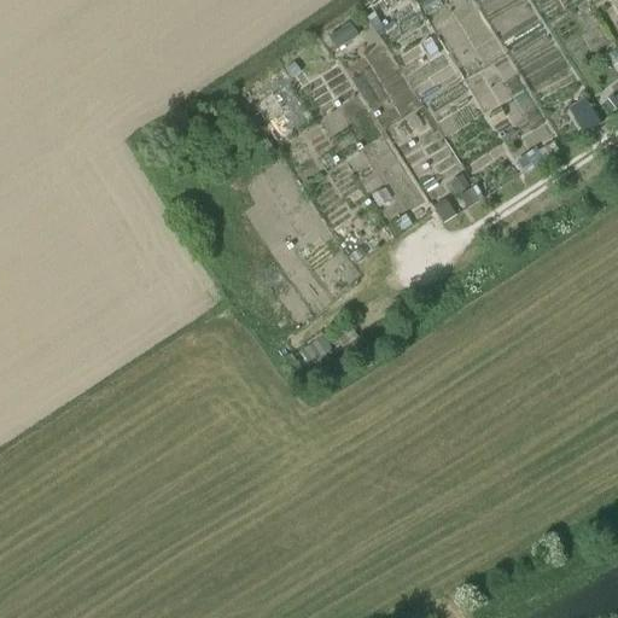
[(350,25),(330,39),(337,51),(357,38),(350,25)]
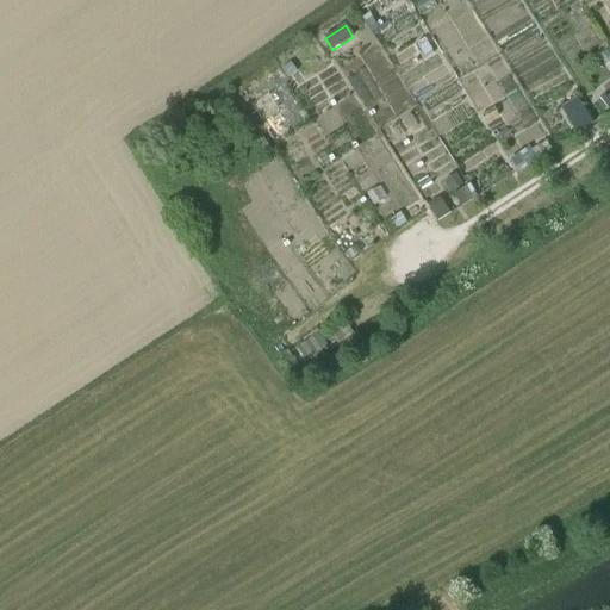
[(444,132),(473,116),(465,100),(467,100),(449,68),(419,85),(423,91),(422,92),(444,132)]
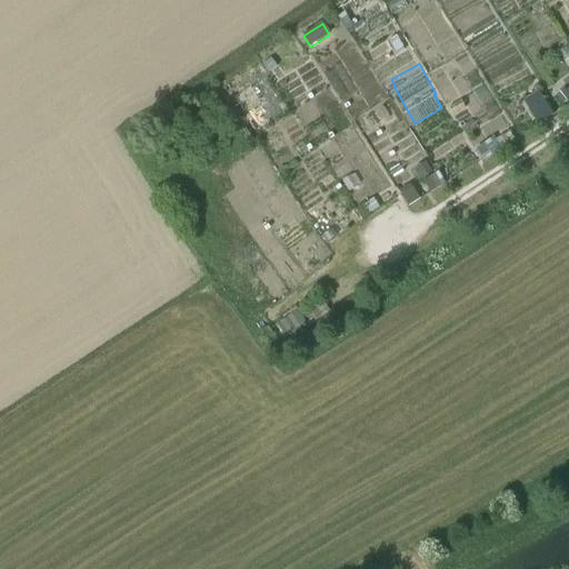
[(565,88),(556,95),(562,103),(568,98),(568,93),(565,89),(565,88)]
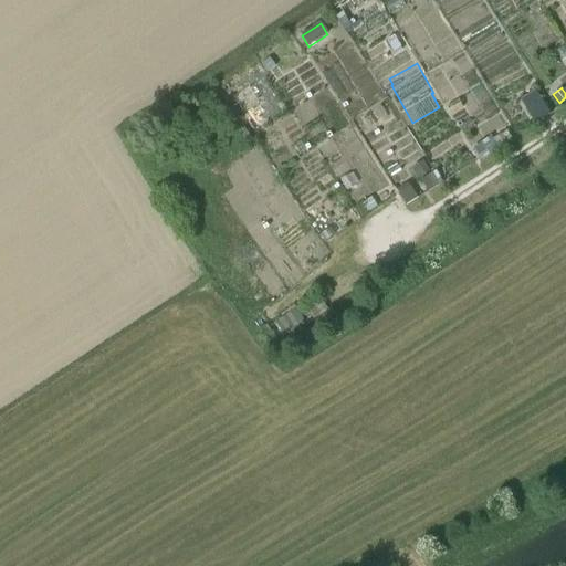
[(535,88),(520,98),(535,123),(549,113),(535,88)]
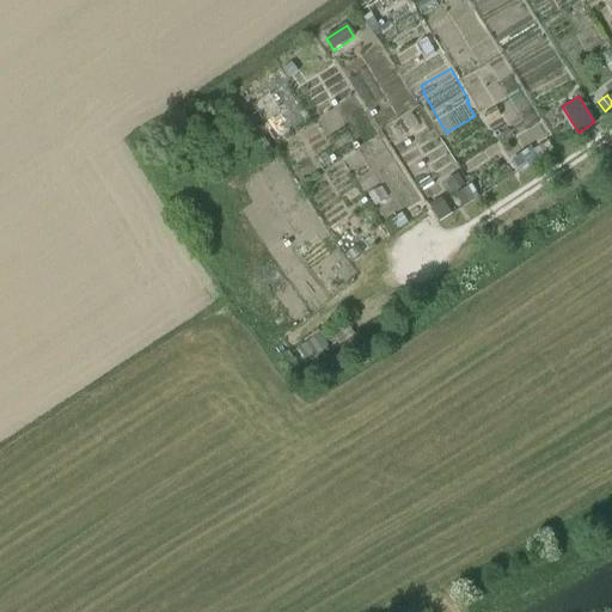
[(534,152),(514,164),(520,173),(540,161),(534,152)]
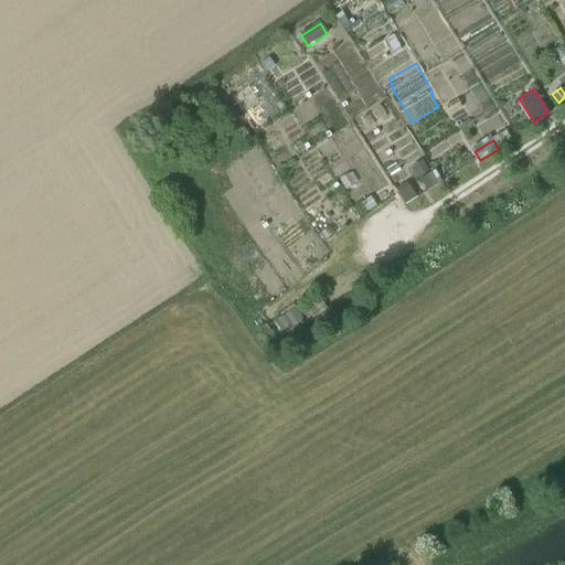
[(434,168),(418,177),(426,191),(441,182),(434,168)]
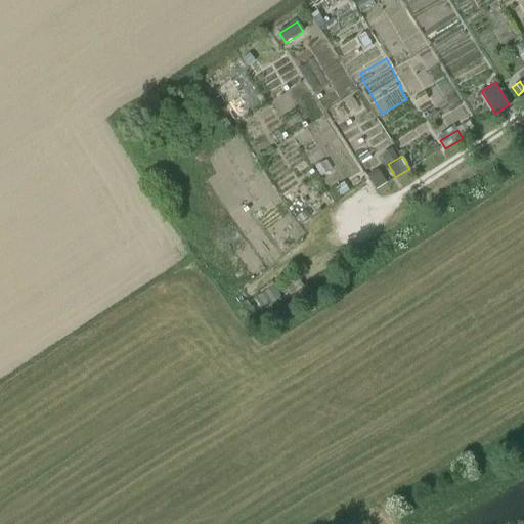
[(377,169),(366,176),(376,190),(386,183),(377,169)]
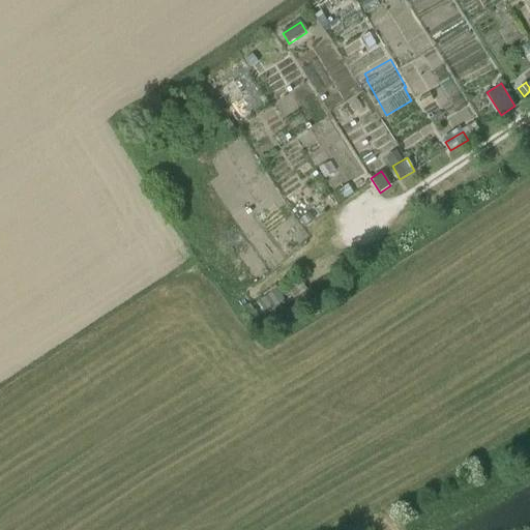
[(348,185),(335,193),(341,201),(353,194),(348,185)]
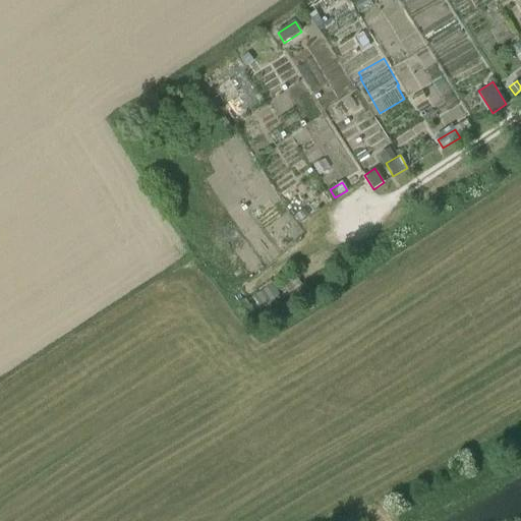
[(296,276),(281,285),(287,294),(302,285),(296,276)]
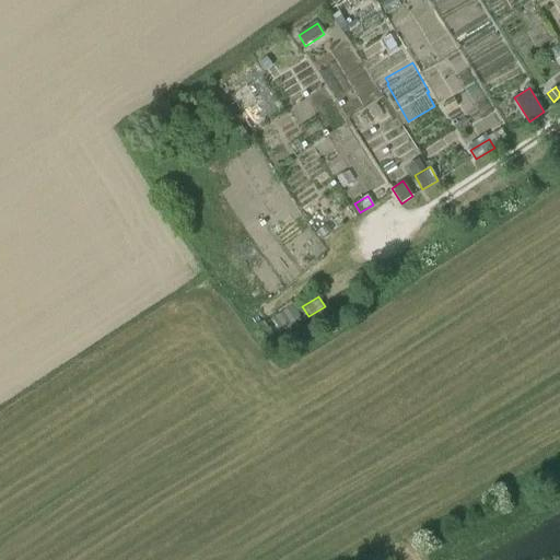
[(294,305),(273,319),(282,330),(303,318),(294,305)]
